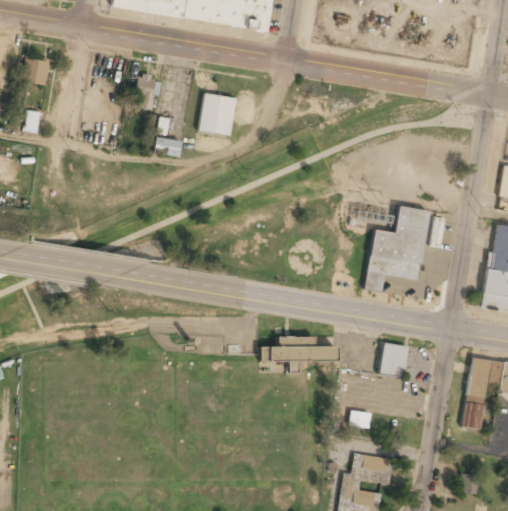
[(114,0),(113,8),(269,30),(273,0),(114,0)]
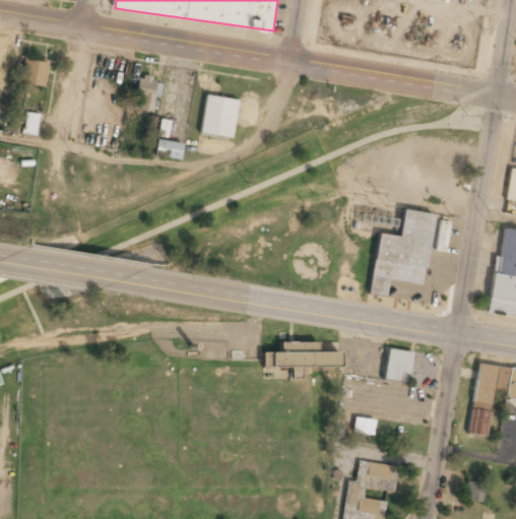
[(48,85),(51,60),(26,57),(23,83),(48,85)]
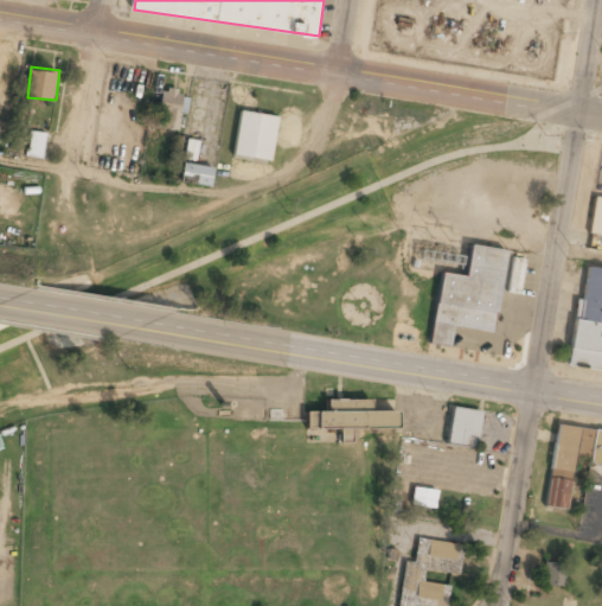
[(160,126),(179,129),(187,91),(167,88),(160,126)]
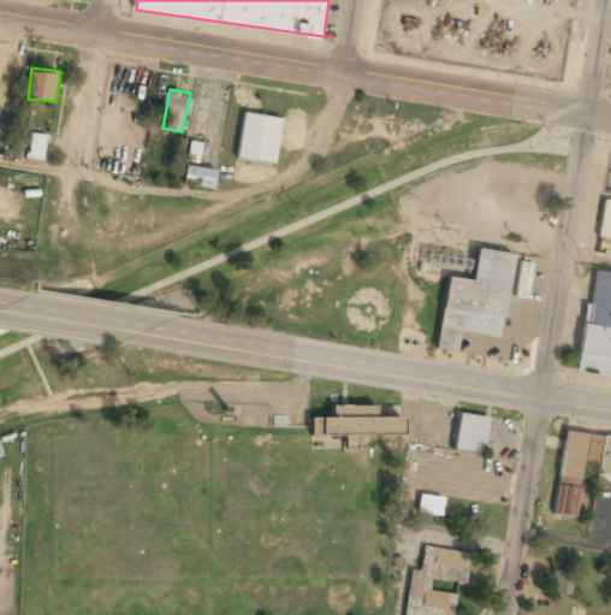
[(239,158),(277,164),(284,118),(247,112),(239,158)]
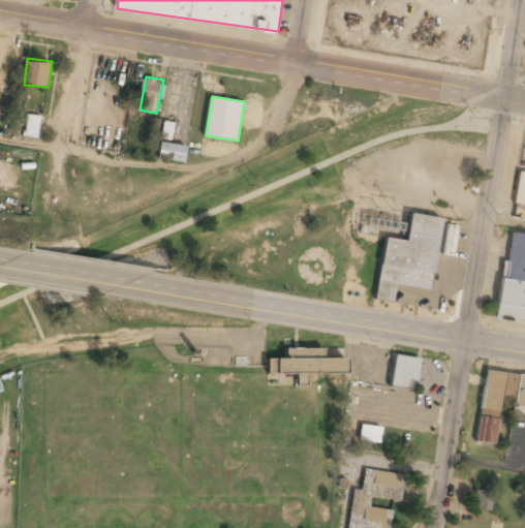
[(39,135),(41,114),(29,113),(27,135),(39,135)]
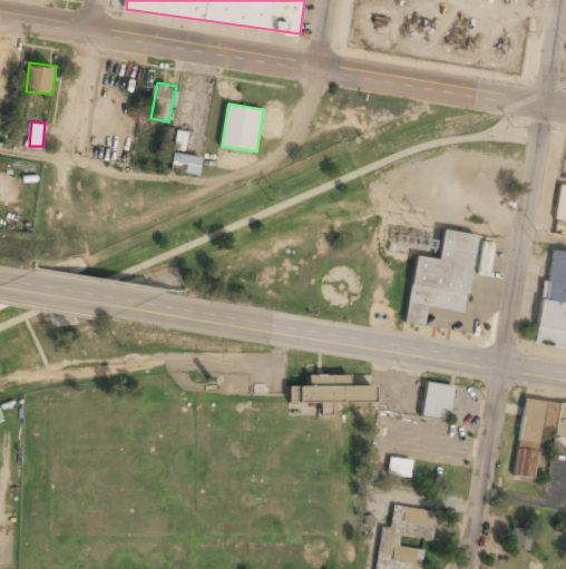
[(173,168),(197,173),(201,158),(175,154),(173,168)]
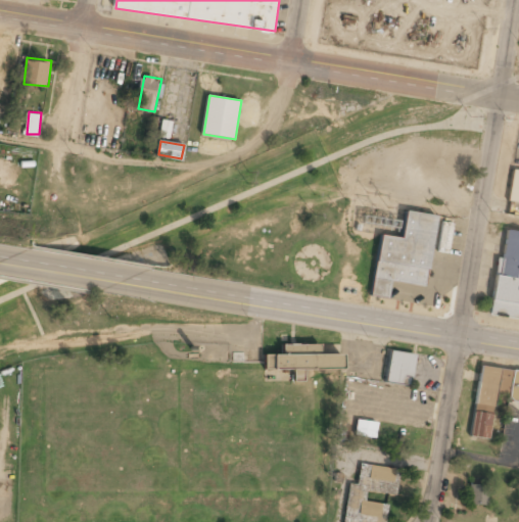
[(518,170),(514,170),(510,201),(518,202),(518,170)]
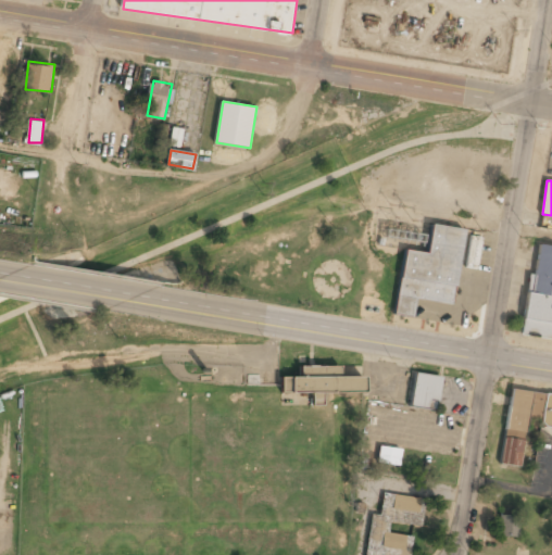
[(467,229),(433,224),(429,253),(406,250),(397,314),(416,317),(418,299),(456,304),(467,229)]
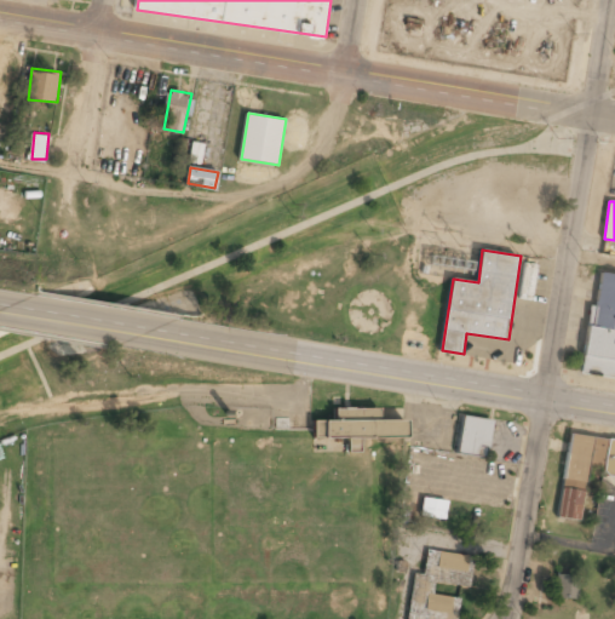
[(535,263),(526,263),(526,296),(535,296),(535,263)]
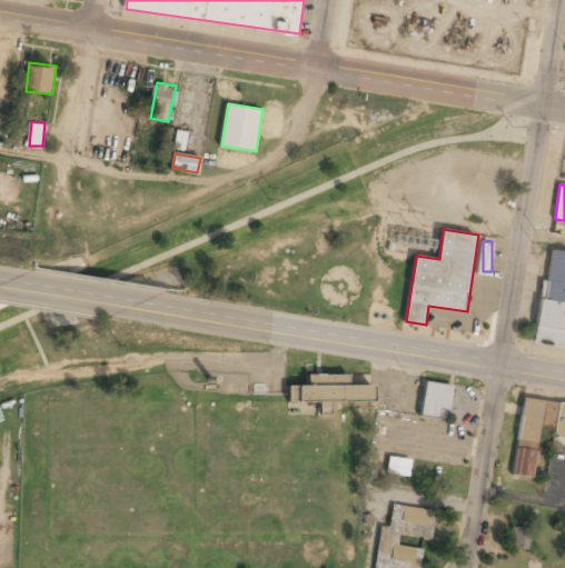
[(564,251),(551,250),(537,342),(564,346),(564,251)]
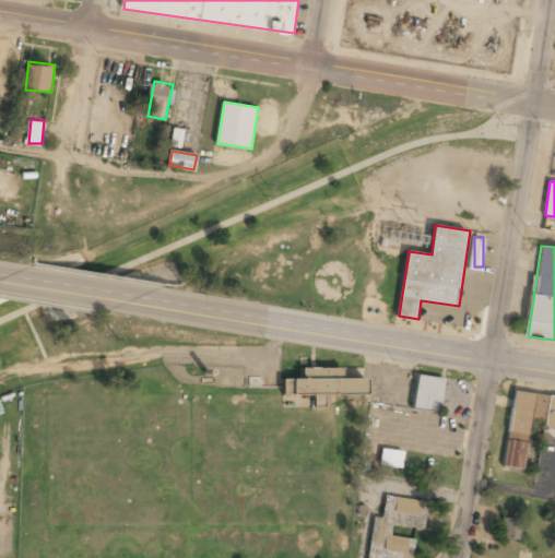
[(326,395),(367,394),(367,377),(344,378),(344,367),(304,368),(304,378),(284,379),(285,396),(317,395),(317,404),(326,404),(326,395)]
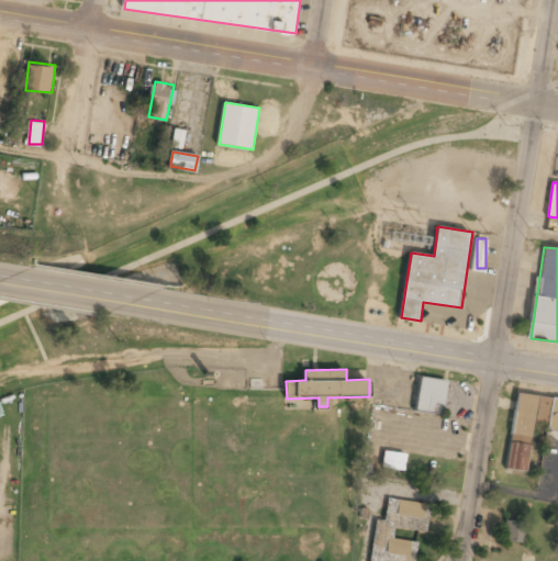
[(444,414),(449,381),(422,377),(416,410),(444,414)]
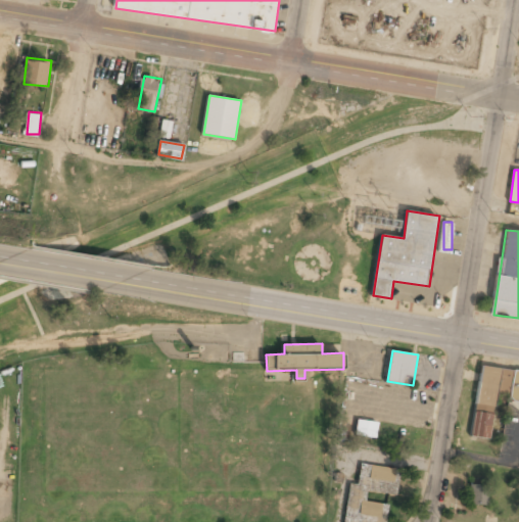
[(497,396),(518,398),(518,370),(481,366),(473,437),(491,439),(497,396)]
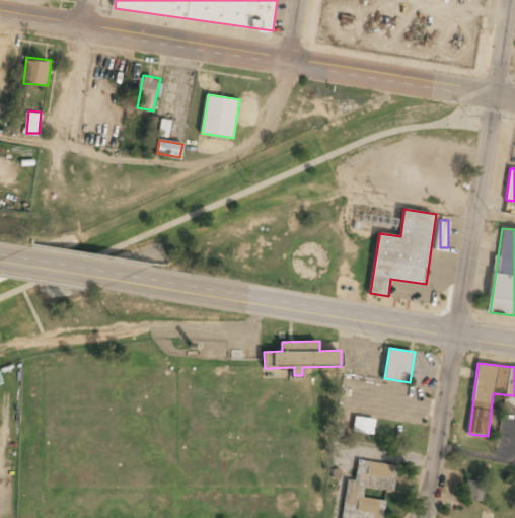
[(376,435),(377,419),(356,417),(355,433),(376,435)]
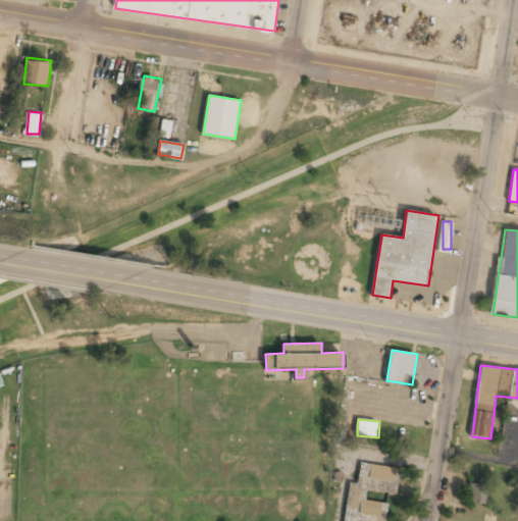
[(350,482),(345,520),(386,520),(389,502),(368,500),(369,489),(399,493),(402,467),(361,462),(359,483),(350,482)]
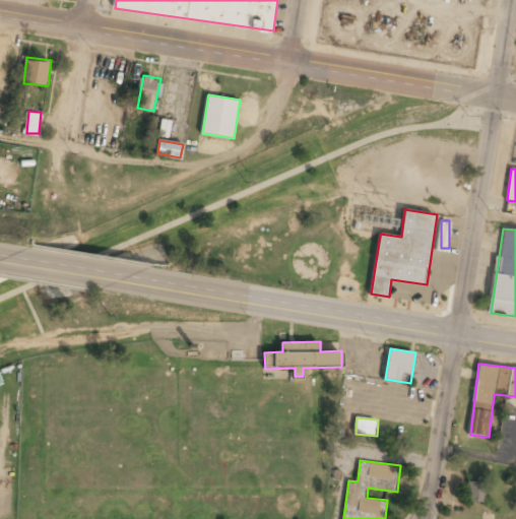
[(488,502),(488,481),(468,481),(468,502),(488,502)]
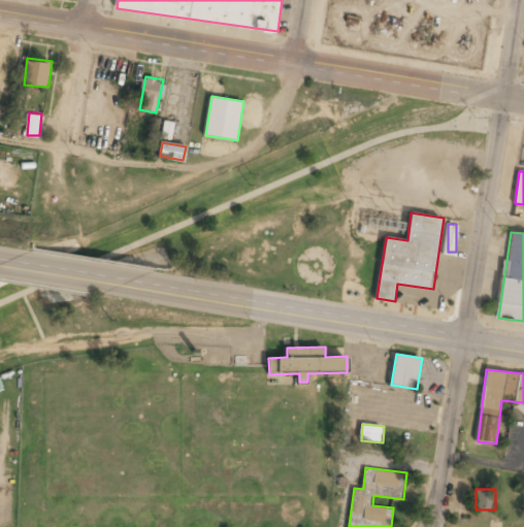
All buildings are outlined.
